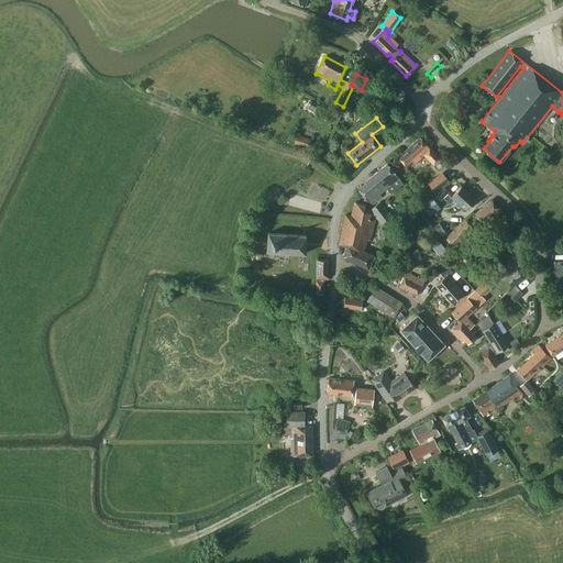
[(307,147),(310,140),(297,135),(295,143),(307,147)]
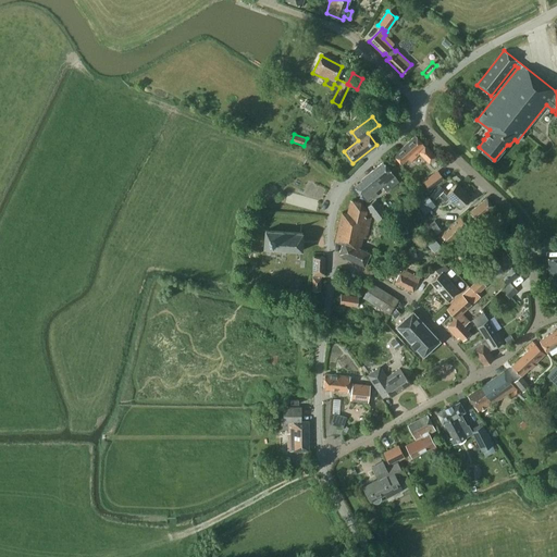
[(424,146),(416,135),(393,156),(404,168),(419,152),(429,162),(435,156),(425,146),(424,146)]
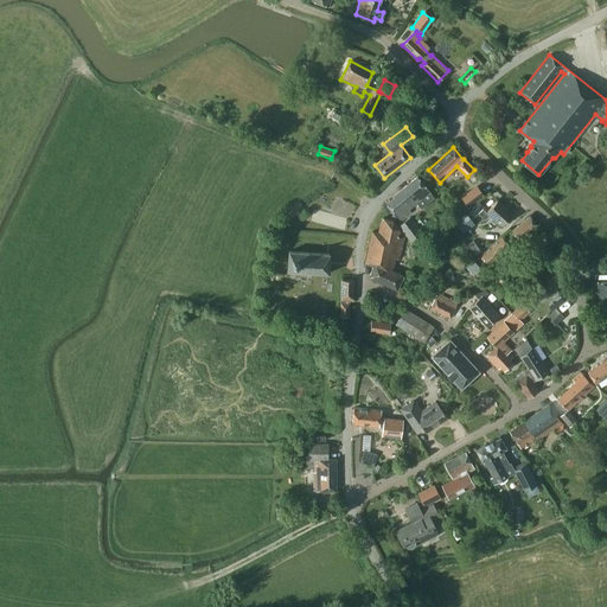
[(416,203),(421,208),(428,203),(425,199),(432,193),(417,177),(394,196),(394,197),(385,204),(401,221),(411,212),(409,209),(416,203)]
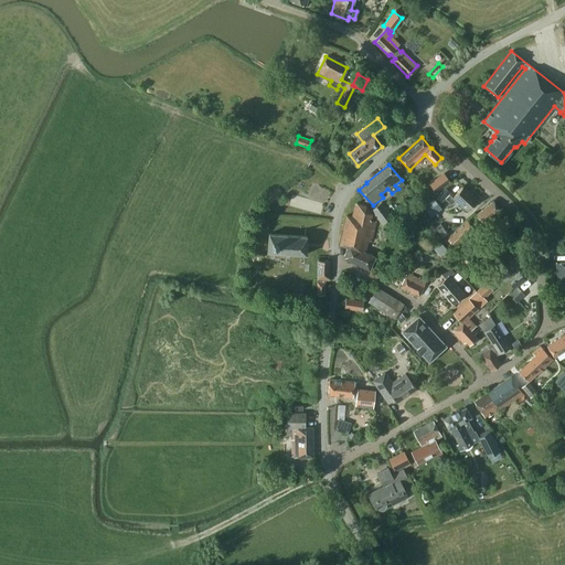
[(428,183),(436,192),(450,182),(444,172),(428,183)]
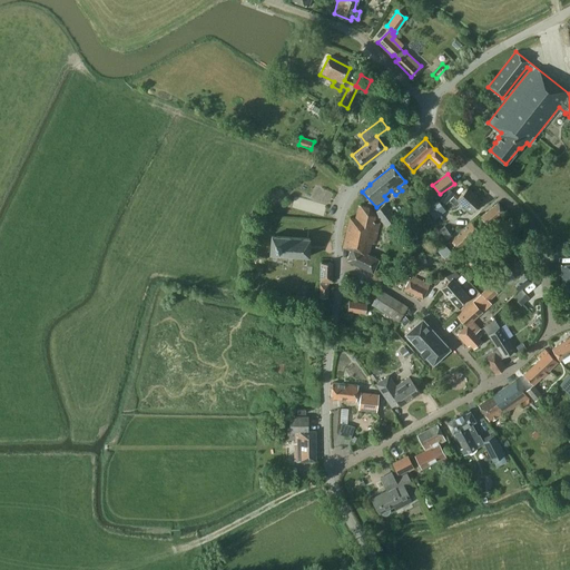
[(481,200),(468,187),(457,199),(453,196),(454,194),(450,188),(440,198),(445,204),(449,199),(455,206),(460,203),(471,213),(481,200)]
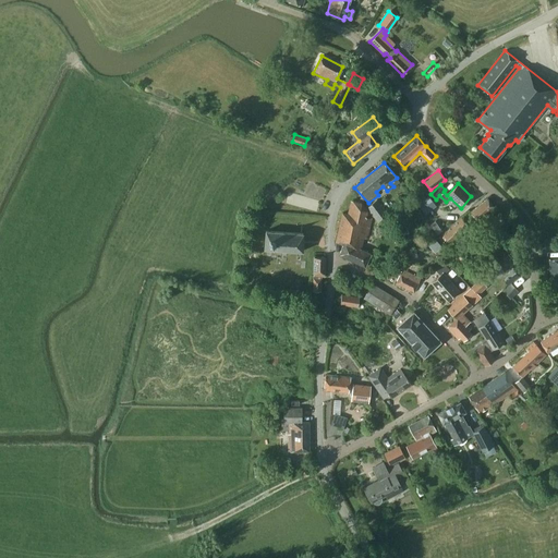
[(425,214),(436,205),(428,195),(417,204),(425,214)]
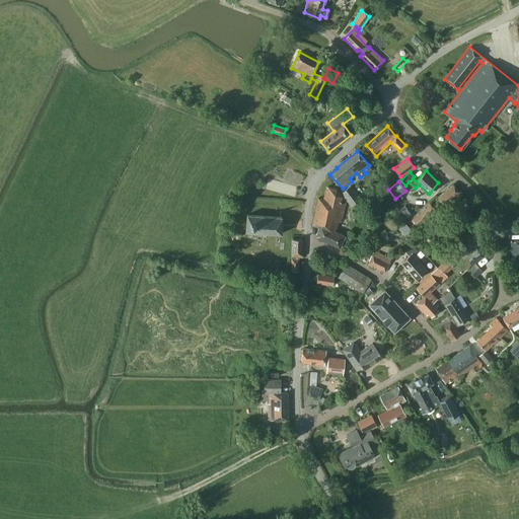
[(459,193),(452,184),(437,198),(444,206),(450,200),(456,206),(448,213),(455,221),(472,207),(464,198),(460,201),(455,196),(459,193)]
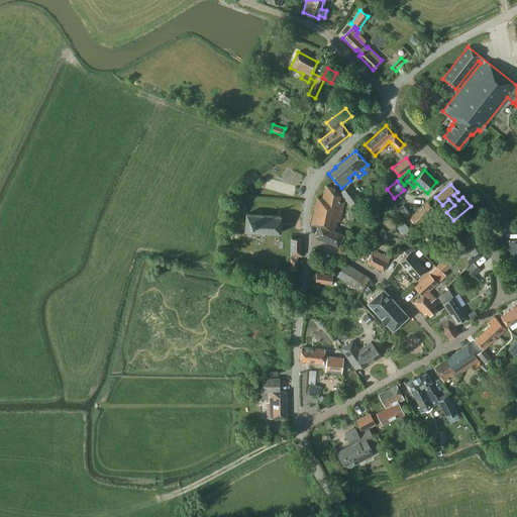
[(339,192),(350,205),(359,198),(348,185),(339,192)]
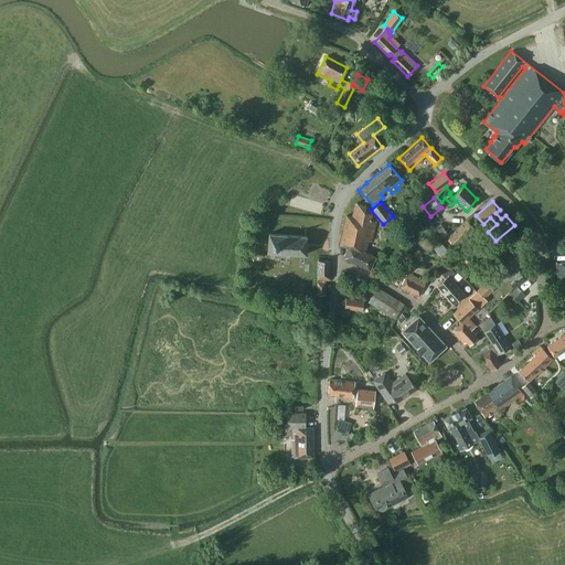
[(347,215),(340,244),(348,247),(343,257),(370,269),(375,257),(365,252),(369,238),(372,240),(376,221),(371,220),(372,213),(365,205),(358,203),(354,217),(347,215)]
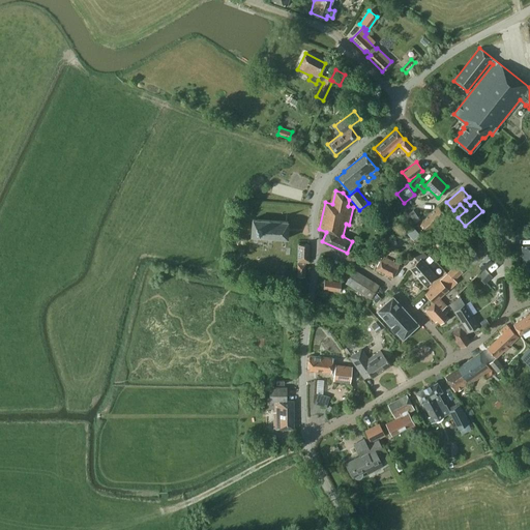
[(419,222),(427,231),(445,215),(438,207),(419,222)]
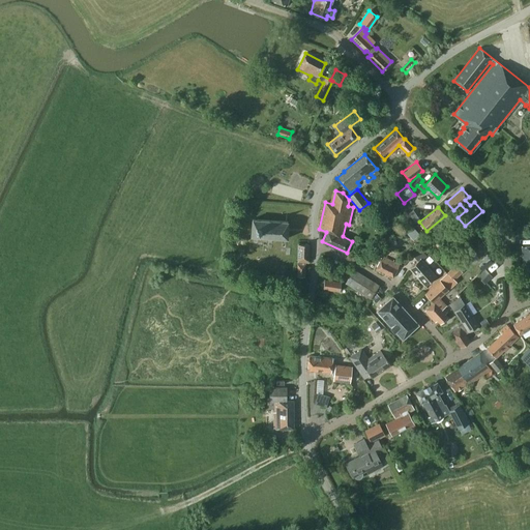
[(416,223),(420,219),(413,209),(408,213),(416,223)]
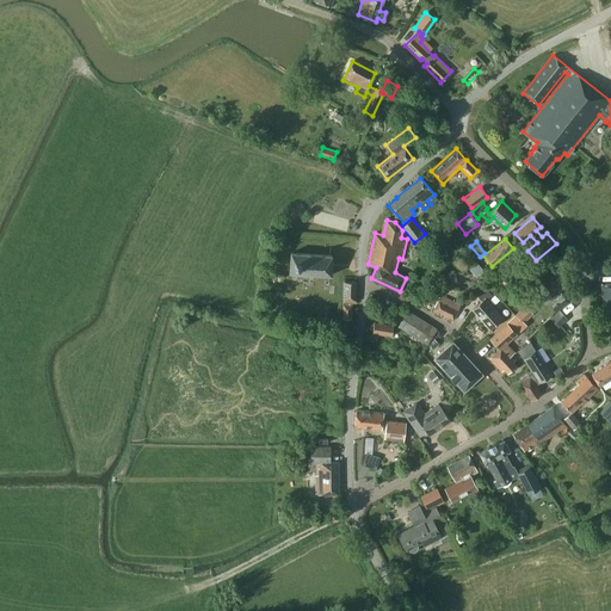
[(289,272),(331,276),(332,255),(291,253),(289,272)]
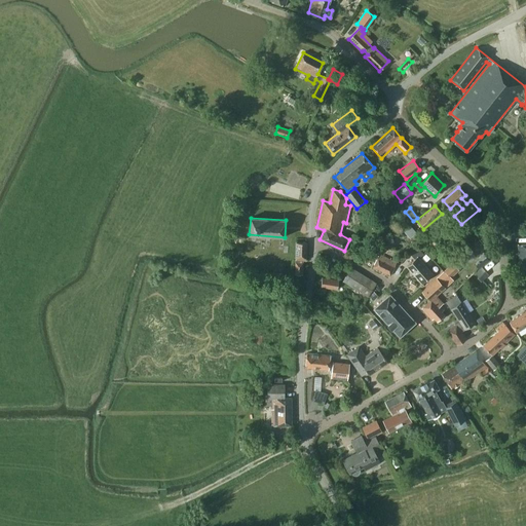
[(417,231),(409,221),(401,228),(410,237),(417,231)]
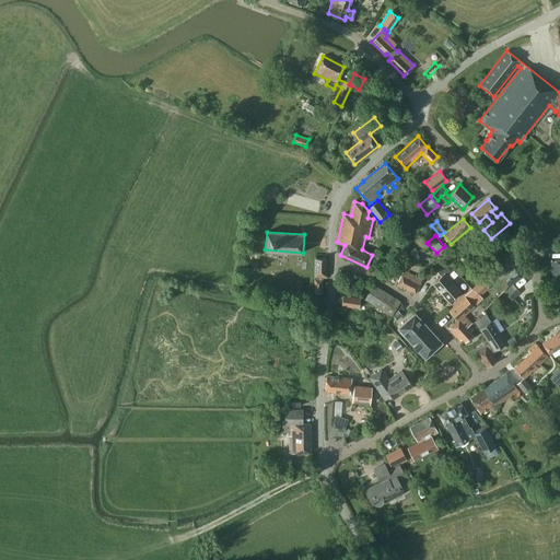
[(470,258),(461,245),(452,253),(462,266),(470,258)]
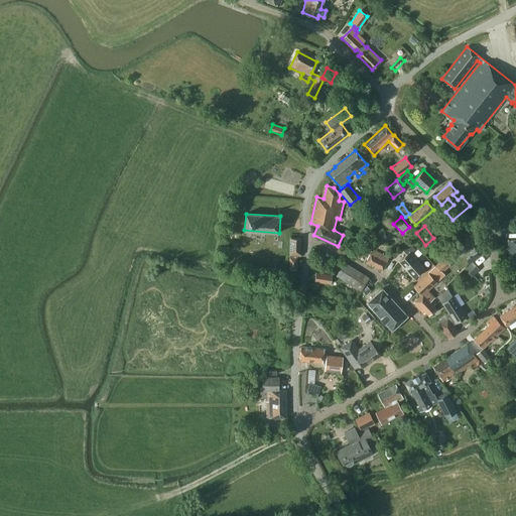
[(476,235),(471,230),(461,238),(466,244),(476,235)]
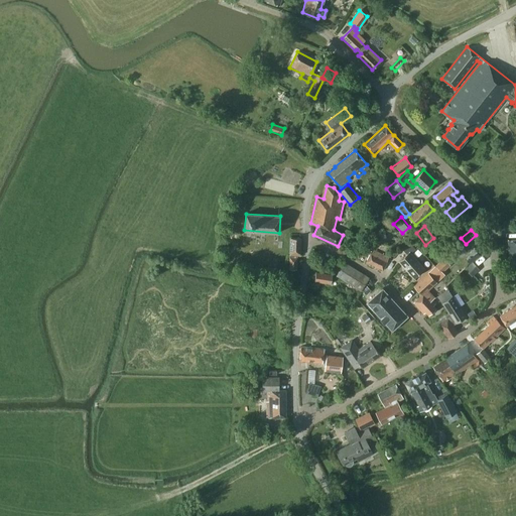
[(300,255),(300,238),(290,238),(289,268),(296,268),(296,255),(300,255)]
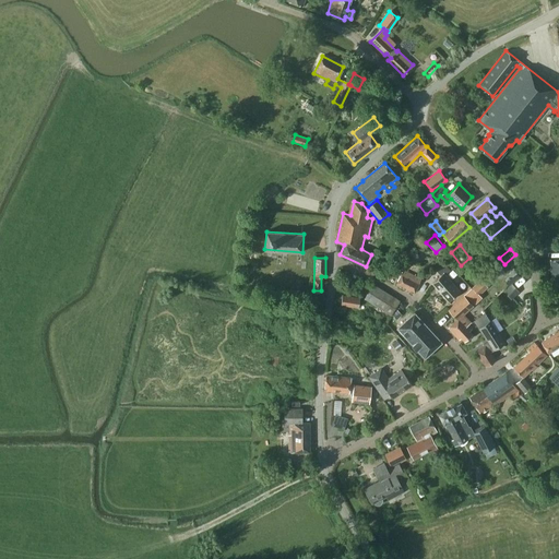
[(432,283),(448,300),(460,290),(444,274),(450,270),(444,263),(436,271),(440,275),(432,283)]
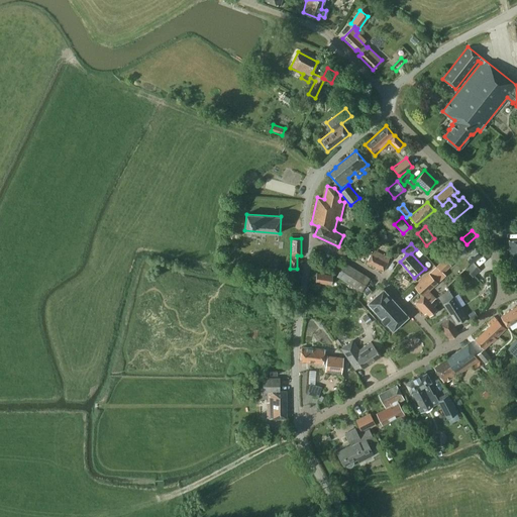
[(367,263),(384,271),(390,257),(373,249),(367,263)]
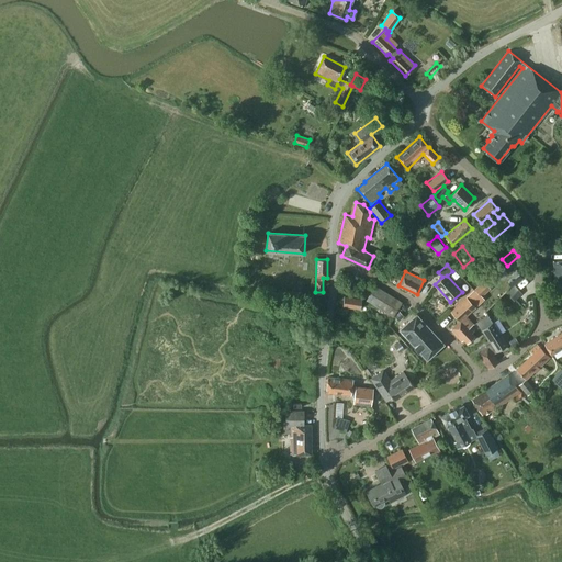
[(491,289),(483,281),(474,289),(481,296),(491,289)]
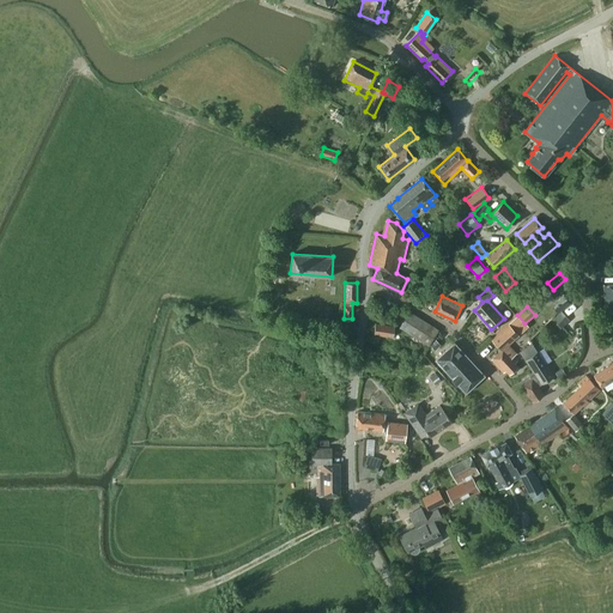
[(569,317),(560,309),(553,316),(563,325),(569,317)]
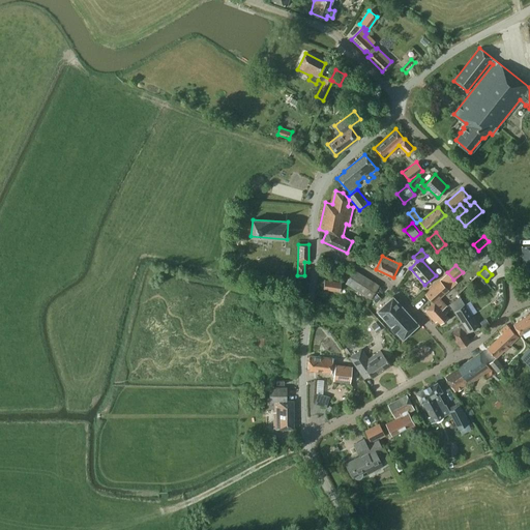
[(379,285),(354,269),(346,283),(370,298),(379,285)]
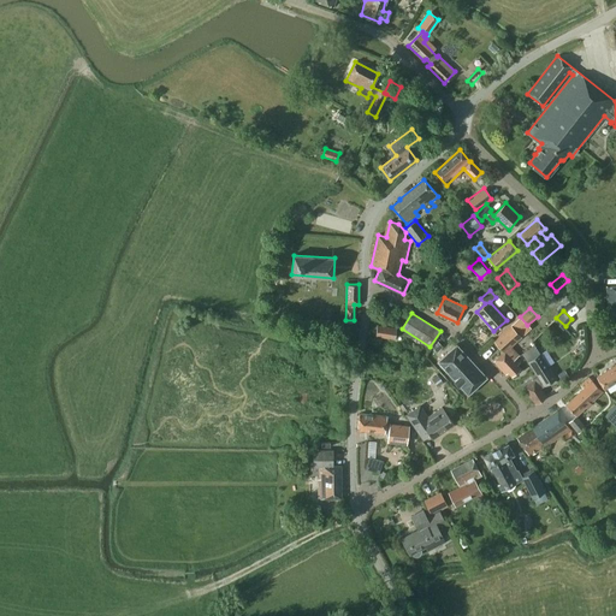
[(375,335),(395,338),(396,329),(378,325),(375,335)]
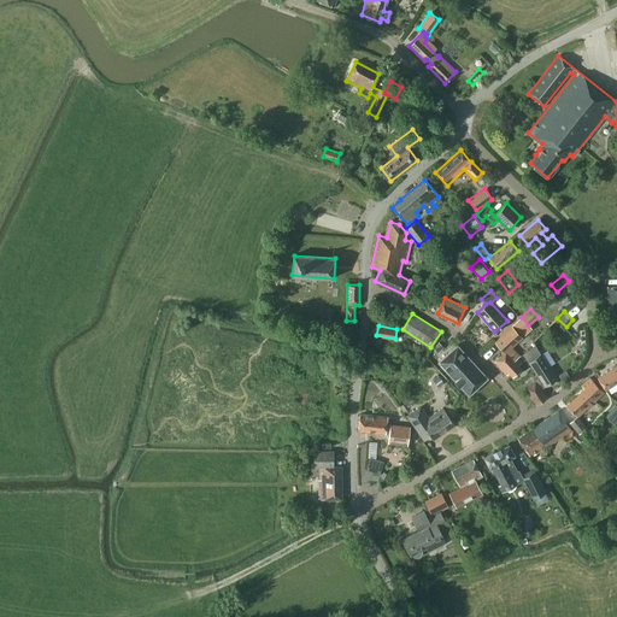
[(517,365),(521,363),(509,350),(521,338),(511,327),(495,342),(504,352),(494,362),(506,375),(509,372),(512,376),(521,369),(517,365)]
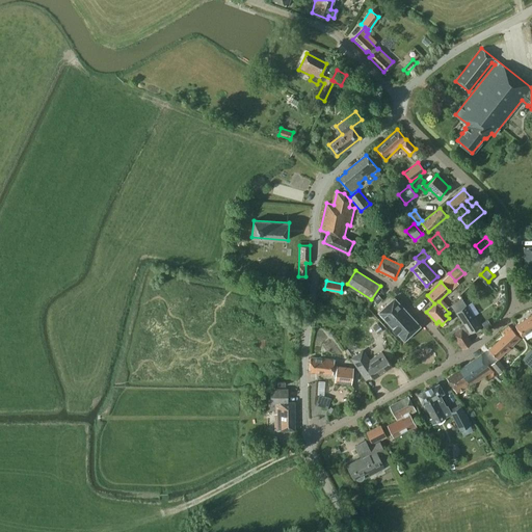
[(377,312),(404,340),(420,325),(394,297),(377,312)]
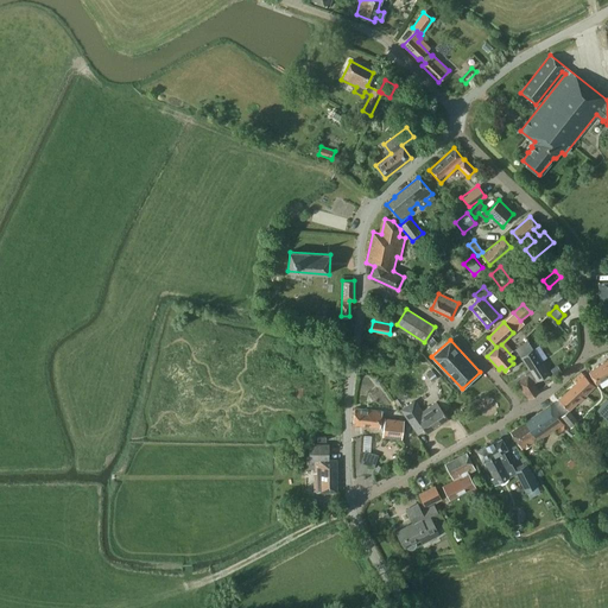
[(538,361),(531,350),(533,349),(527,341),(515,349),(520,356),(529,369),(514,379),(527,399),(539,392),(533,382),(549,373),(540,360),(538,361)]
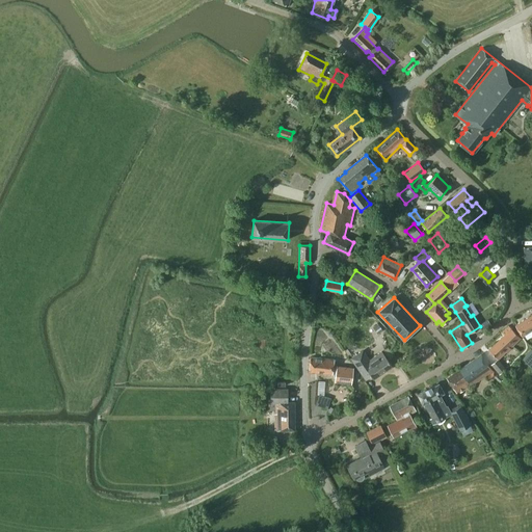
[(531,314),(514,325),(522,336),(531,328),(531,314)]
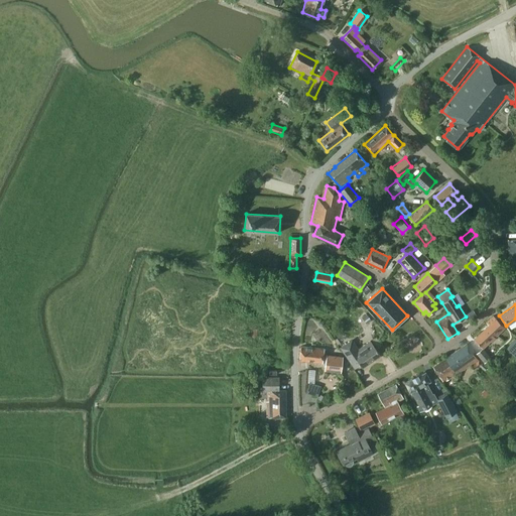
[(366,324),(371,320),(366,313),(362,317),(366,324)]
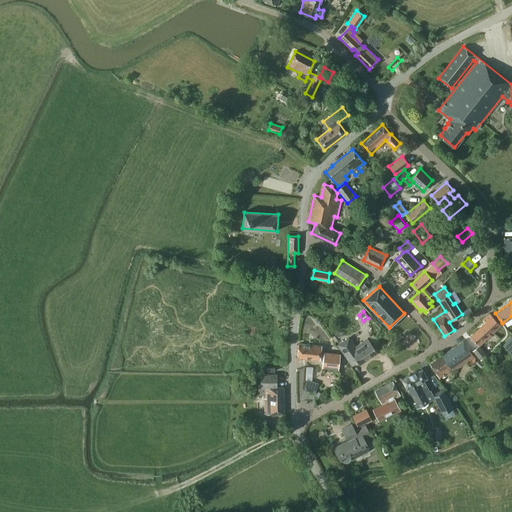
[(500,325),(489,313),(482,320),(485,322),(470,336),(479,345),(486,338),(487,338),(500,325)]
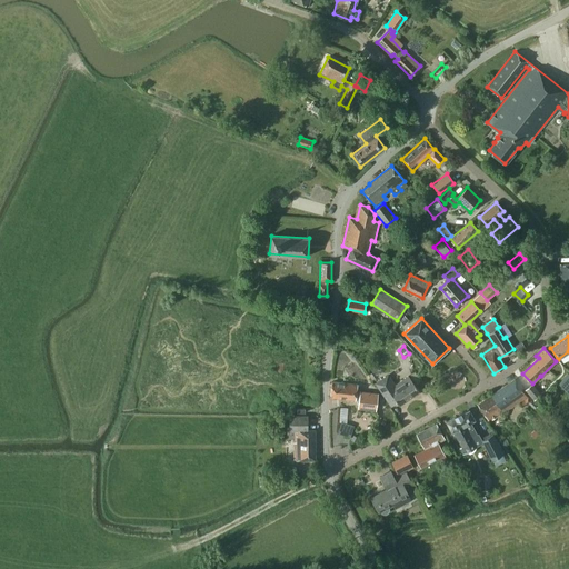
[(558,383),(568,393),(568,392),(568,373),(568,372),(558,383)]
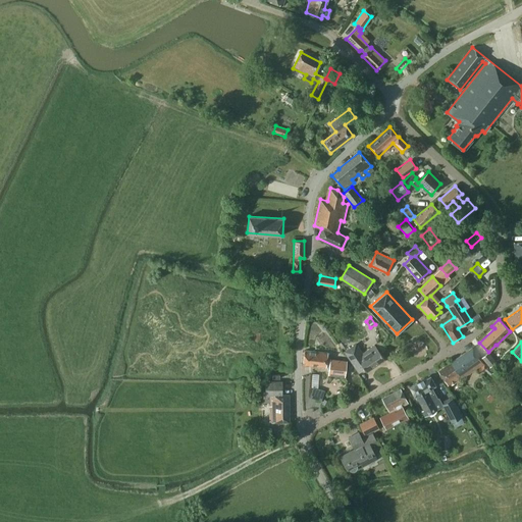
[(363,353),(356,343),(344,352),(358,372),(364,368),(366,371),(384,359),(374,345),(363,353)]
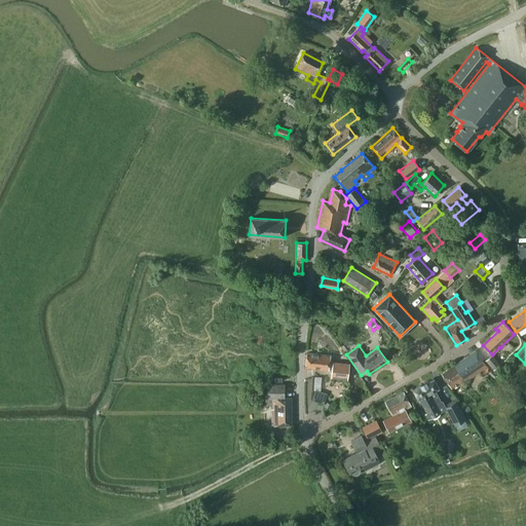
[(452,389),(488,367),(487,364),(478,348),(441,374),(452,389)]
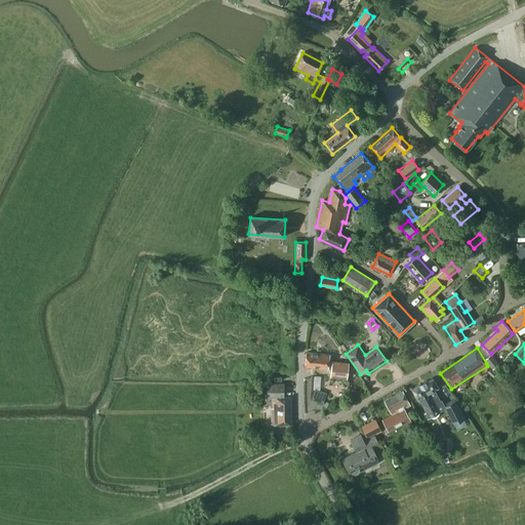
[(306,352),(305,366),(328,369),(328,366),(331,366),(330,376),(347,378),(349,363),(329,360),(330,355),(306,352)]
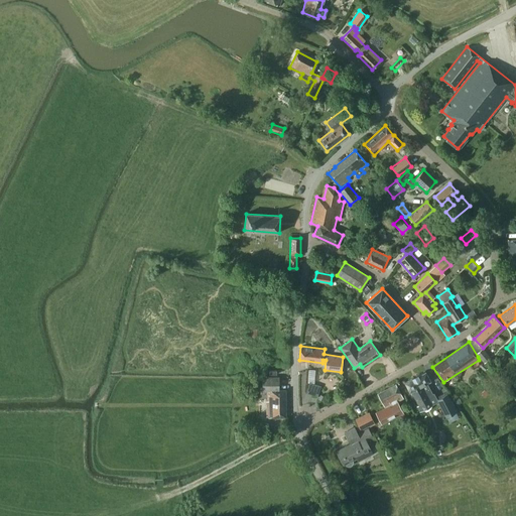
[(484,363),(491,358),(483,348),(476,354),(484,363)]
